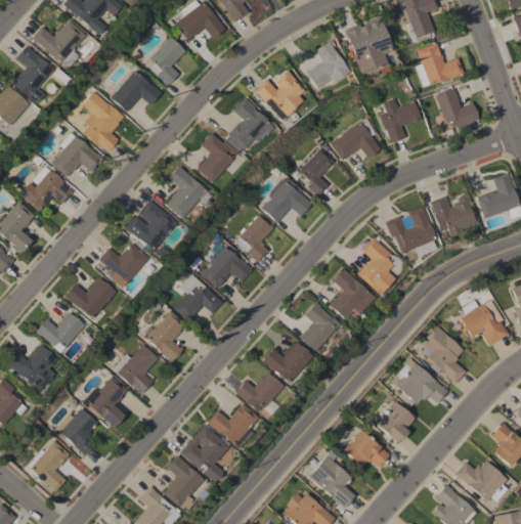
[(84,0),(114,0),(121,6),(113,14),(106,8),(97,18),(105,27),(98,35),(63,3),(66,0),(81,0),(83,2),(84,0)]
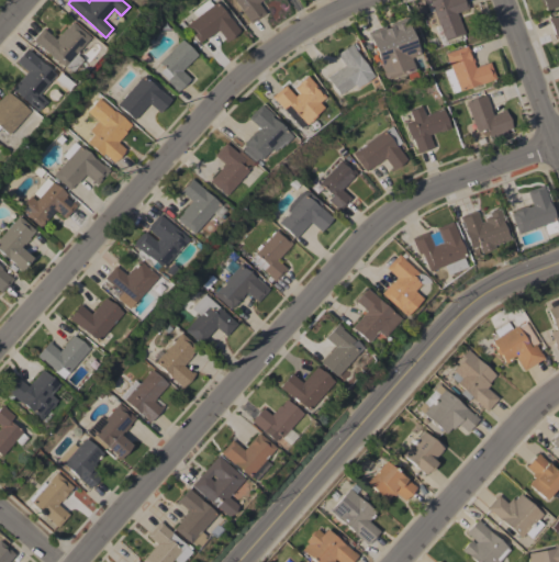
[(243,31),(227,43),(225,41),(227,38),(220,30),(202,44),(188,26),(200,17),(196,11),(209,0),(211,0),(215,4),(219,1),(243,31)]
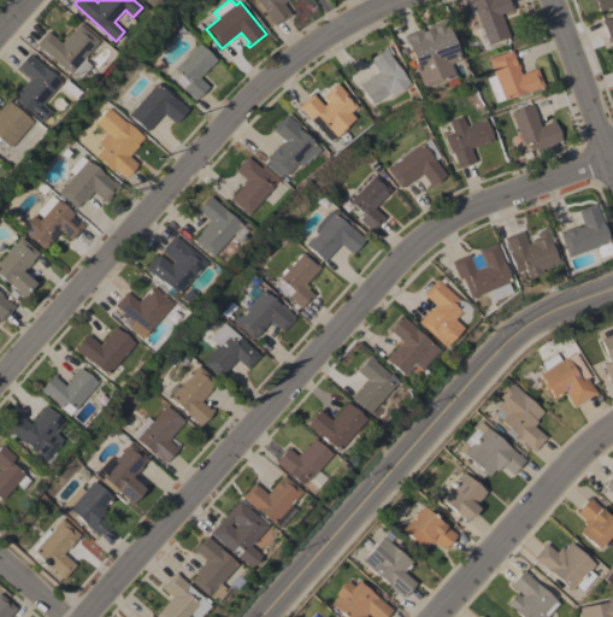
[(294,15),(277,27),(260,0),(292,0),(287,4),(294,15)]
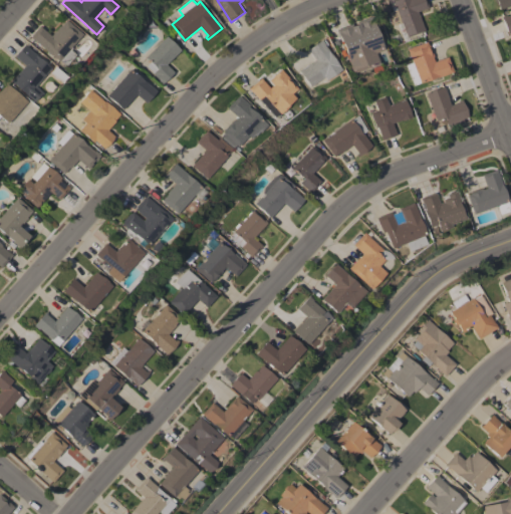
[(427,0),(431,8),(420,12),(427,31),(409,37),(404,23),(397,25),(392,12),(399,10),(395,0),(427,0)]
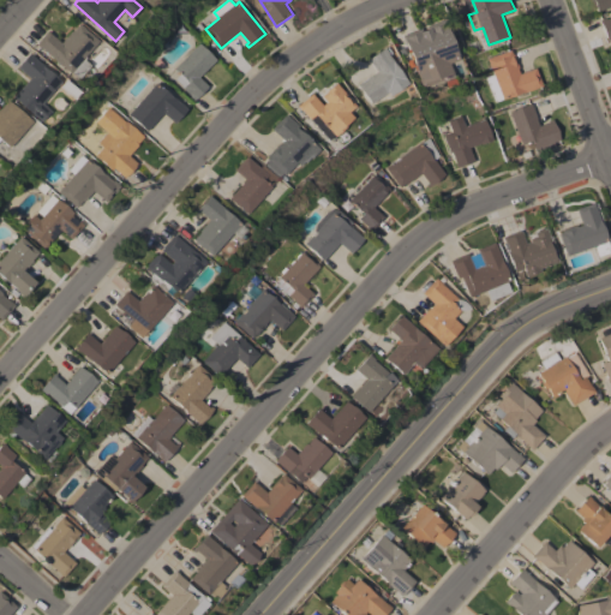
[(610,7),(599,12),(594,0),(610,0),(610,7)]
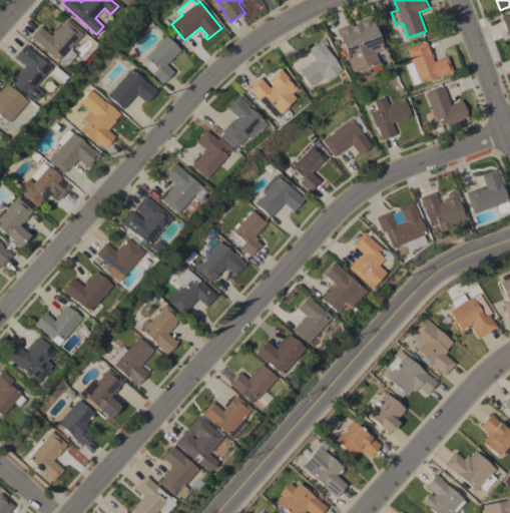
[(384,49),(376,52),(380,63),(353,73),(337,29),(372,16),(384,49)]
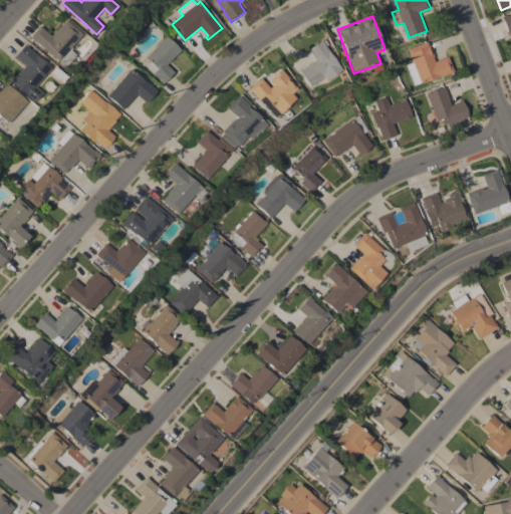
[(72,47),(73,48),(71,50),(76,55),(67,65),(61,60),(60,61),(37,40),(36,41),(32,37),(34,36),(33,35),(40,27),(41,28),(42,27),(52,36),(61,26),(61,27),(68,20),(72,24),(83,34),(72,47)]
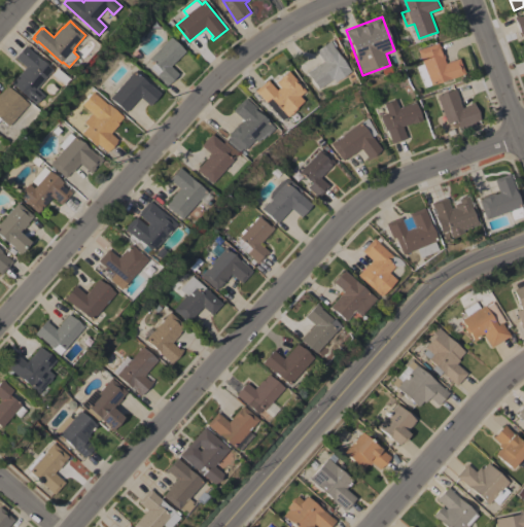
[(172,66),(180,74),(168,86),(165,83),(166,82),(159,75),(159,74),(152,68),(155,64),(151,59),(173,37),(187,51),(172,66)]
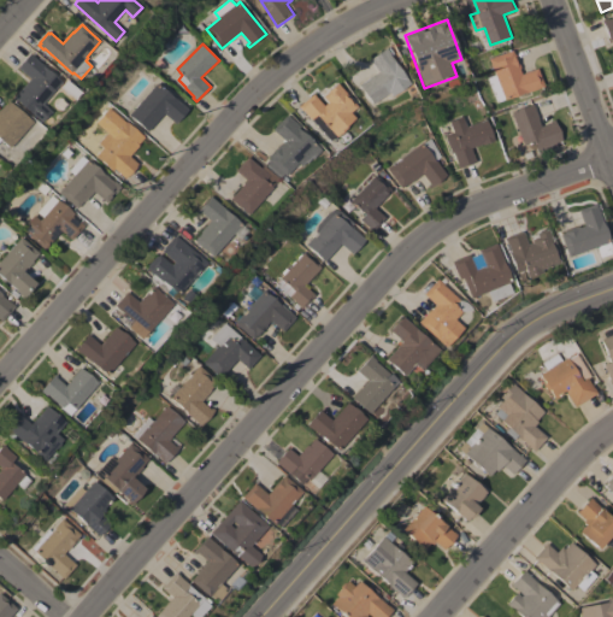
[(392,95),(389,93),(372,104),(360,84),(379,71),(371,59),(388,48),(392,53),(390,54),(410,83),(392,95)]
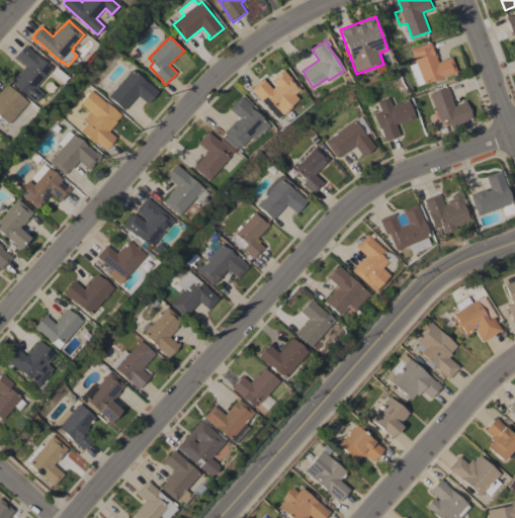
[(434,46),(435,46),(439,58),(438,58),(439,63),(452,58),(457,73),(419,86),(412,66),(418,63),(413,49),(432,42),(434,46)]
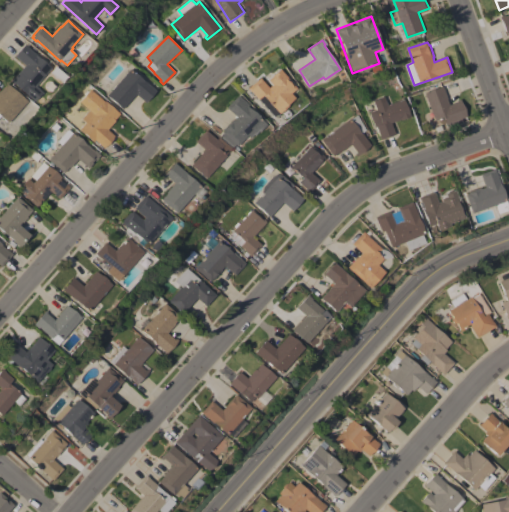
[(36,86),(43,93),(39,98),(38,97),(35,101),(12,81),(27,65),(16,56),(19,53),(18,52),(23,46),(24,47),(27,44),(39,56),(52,68),(36,86)]
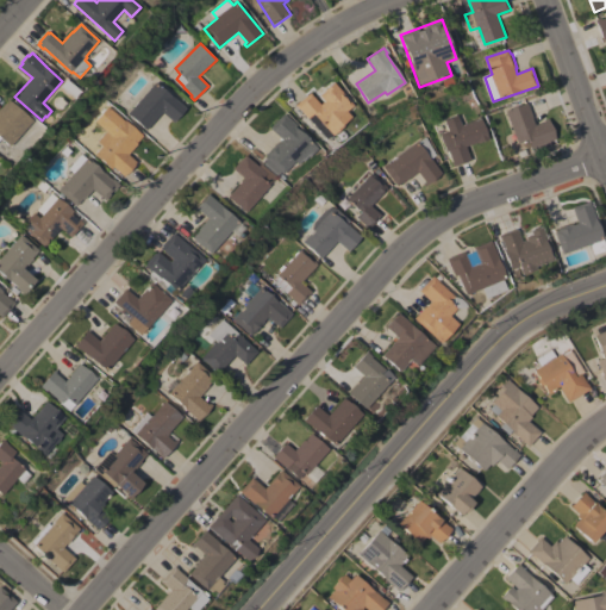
[(149,130),(130,113),(157,82),(174,97),(174,95),(188,109),(175,123),(164,112),(149,130)]
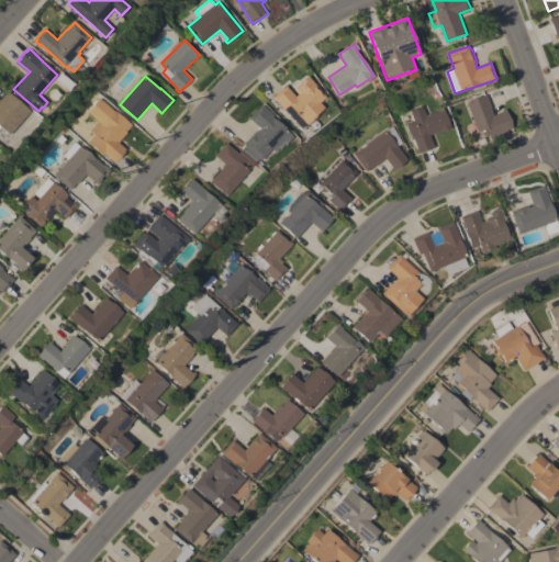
[(294,96),(311,81),(324,98),(319,102),(323,108),(314,114),(316,116),(306,125),(300,119),(298,120),(287,107),(284,109),(278,100),(277,101),(274,97),(287,86),(294,96)]
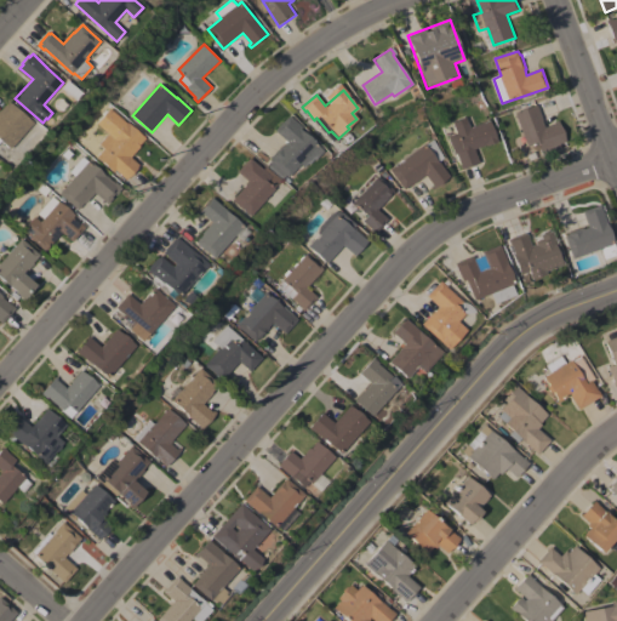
[(11,149),(3,141),(0,143),(0,112),(10,102),(34,123),(11,149)]
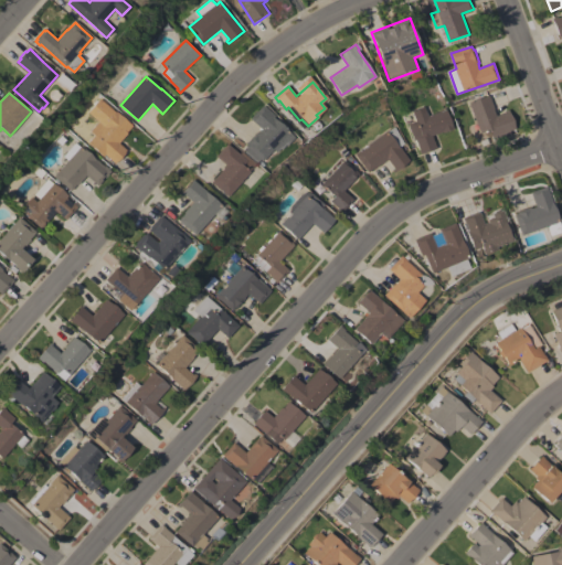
[(496,109),(495,110),(498,116),(508,113),(508,110),(510,110),(517,129),(511,131),(512,136),(496,142),(491,130),(483,134),(472,103),(491,96),(496,109)]
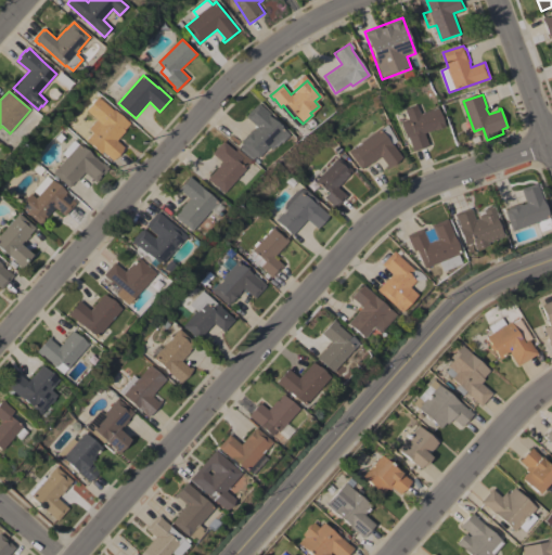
[(88,140),(94,132),(91,129),(99,119),(88,110),(100,97),(115,111),(116,108),(132,124),(126,130),(127,131),(118,141),(126,147),(124,151),(125,151),(117,158),(116,157),(114,160),(105,152),(103,154),(88,140)]
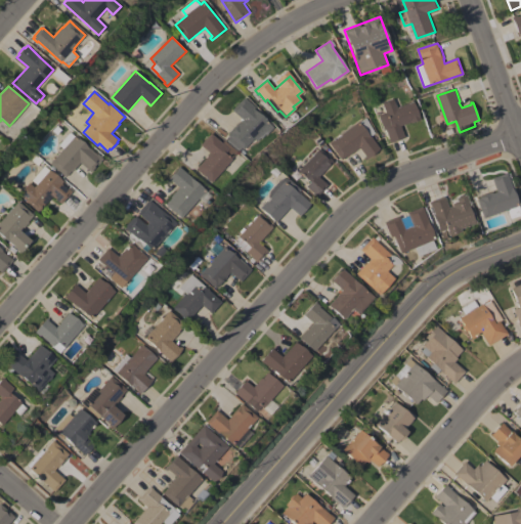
[(239,122),(240,123),(243,120),(232,110),(243,98),(244,99),(245,98),(255,107),(253,110),(272,128),(265,135),(264,134),(260,138),(259,137),(255,141),(253,139),(243,149),(242,148),(239,151),(226,141),(230,137),(228,135),(230,133),(229,132),(239,122)]
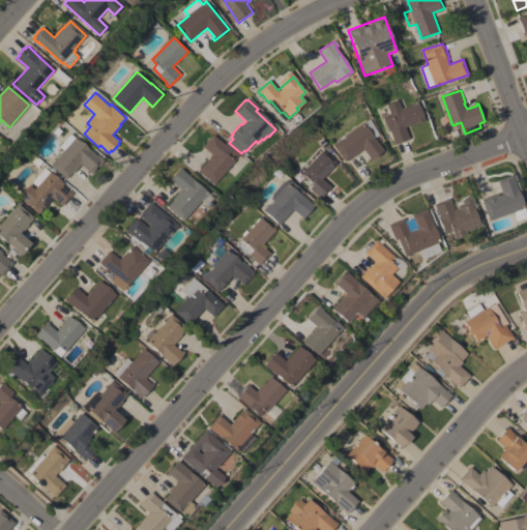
[(404,109),(419,102),(426,119),(426,121),(417,124),(417,123),(407,127),(411,139),(397,145),(391,131),(390,131),(384,116),(391,114),(388,105),(400,99),(404,109)]
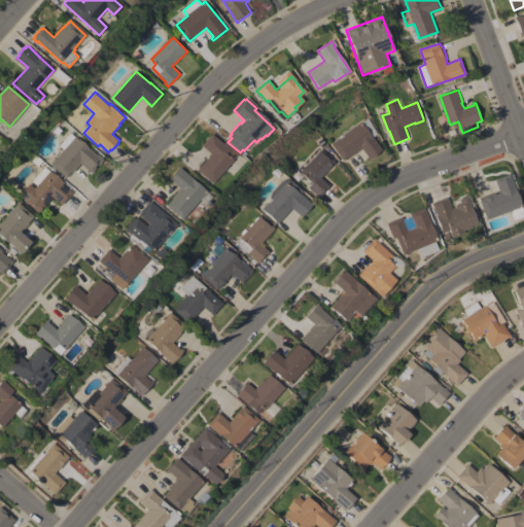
[(378,134),(374,137),(384,150),(370,161),(368,159),(370,157),(363,149),(352,156),(352,155),(345,161),(333,144),(362,121),(363,123),(370,118),(378,134)]
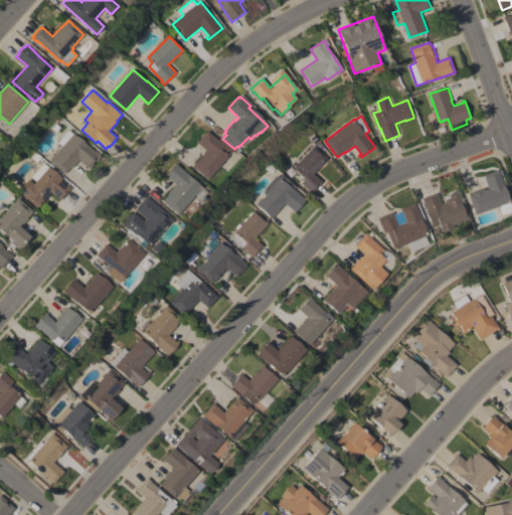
[(218,140),(220,138),(232,149),(226,156),(227,157),(208,179),(193,166),(206,151),(198,143),(208,131),(218,140)]
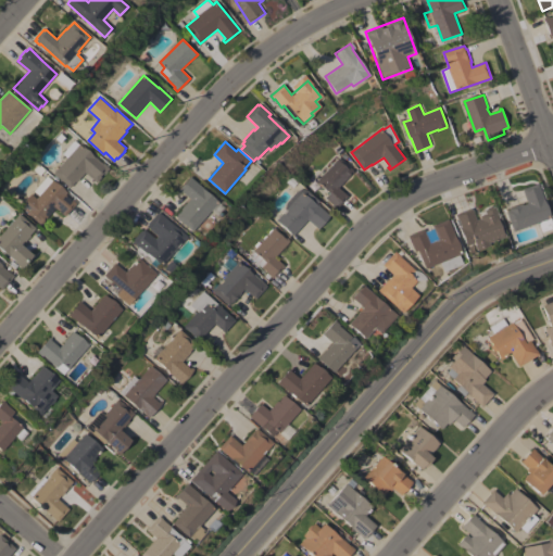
[(110,168),(98,182),(86,173),(78,181),(77,181),(72,188),(55,174),(80,143),(110,168)]
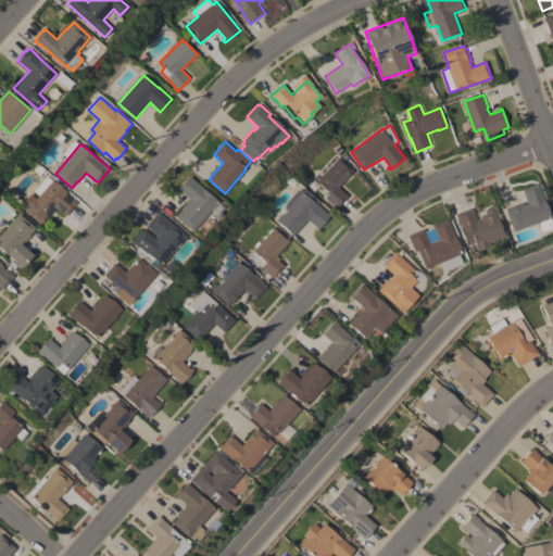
[(354,171),(340,188),(349,196),(339,209),(326,198),(331,192),(319,181),(339,158),(354,171)]
